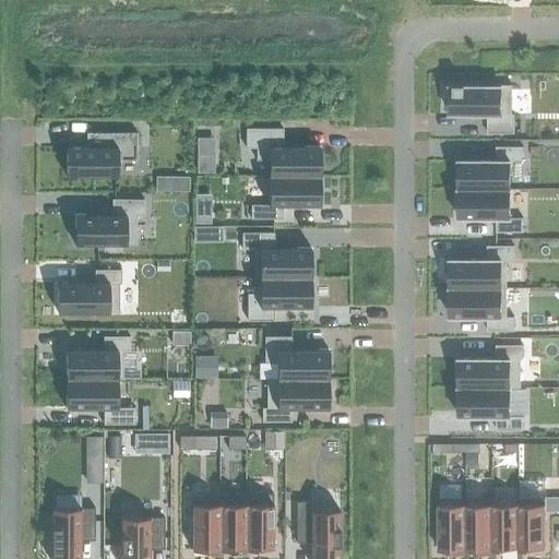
[(450,85),(450,115),(487,115),(487,133),(514,133),(514,114),(512,115),(512,85),(451,85),(450,85)]
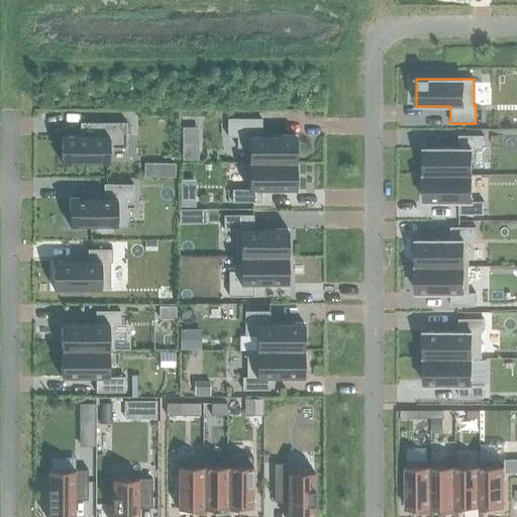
[(226,118),(226,136),(236,136),(236,147),(248,147),(248,163),(295,163),(296,135),(261,135),(262,118),(226,118)]
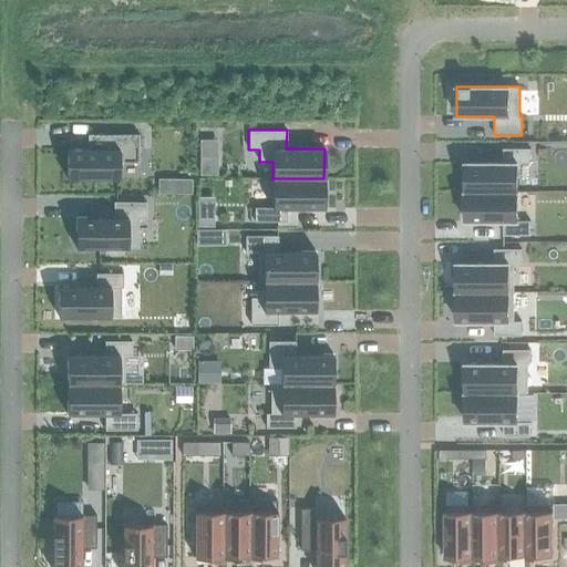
[(66,150),(66,179),(119,179),(119,163),(138,163),(138,134),(93,134),(93,150),(66,150)]
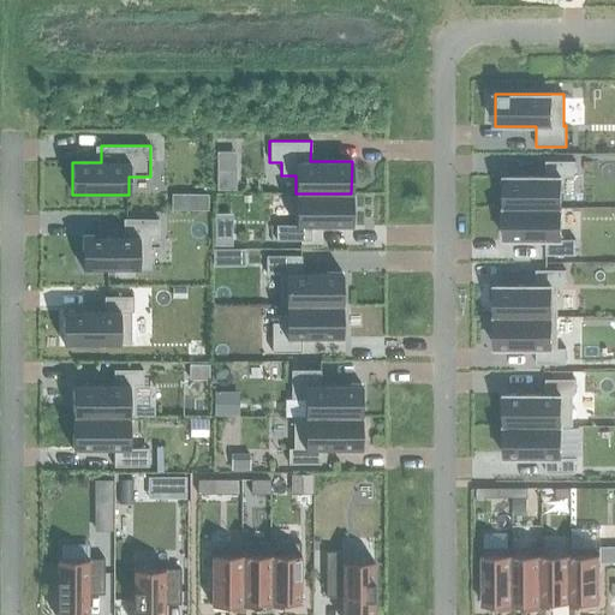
[(505,175),(505,208),(567,208),(567,177),(575,177),(575,161),(545,161),(545,175),(505,175)]
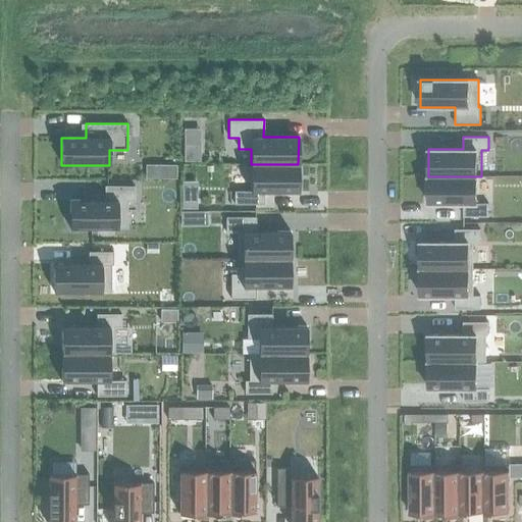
[(184,146),(184,161),(200,161),(200,146),(184,146)]
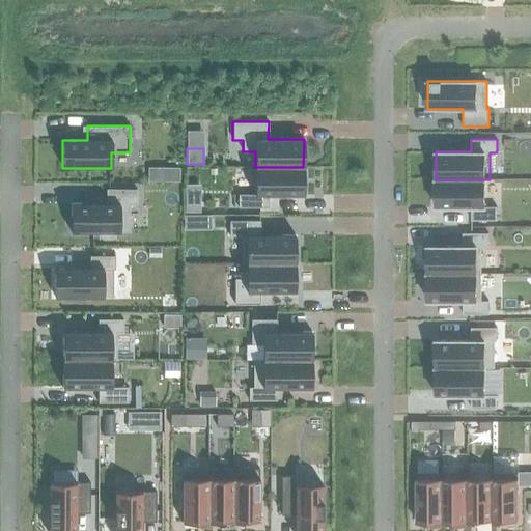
[(238,194),(238,207),(268,207),(268,195),(303,195),(303,167),(255,167),(255,194),(238,194)]
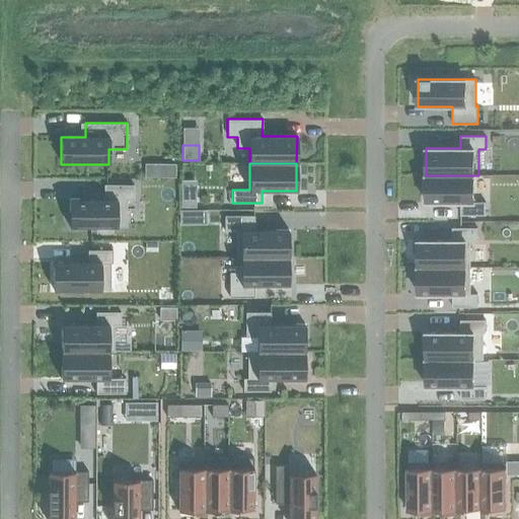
[(145,165),(145,176),(174,177),(174,165),(145,165)]
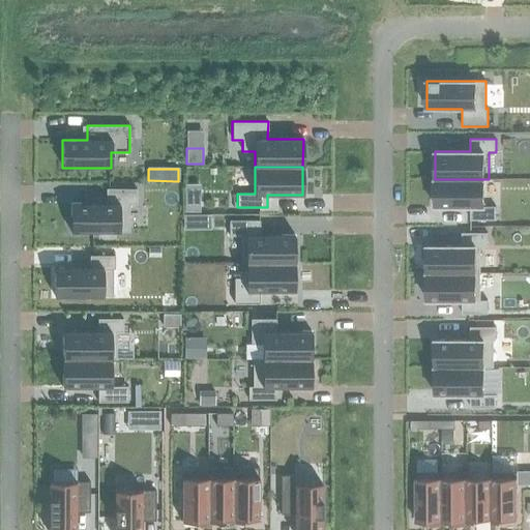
[(435,179),(435,207),(470,207),(470,219),(496,219),(496,207),(489,207),(489,179),(435,179)]
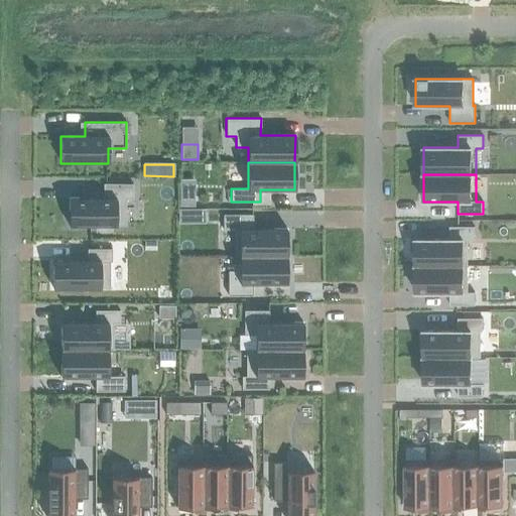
[(69,199),(69,227),(125,227),(125,200),(132,200),(132,199),(130,199),(130,185),(132,185),(132,184),(103,184),(103,199),(69,199)]
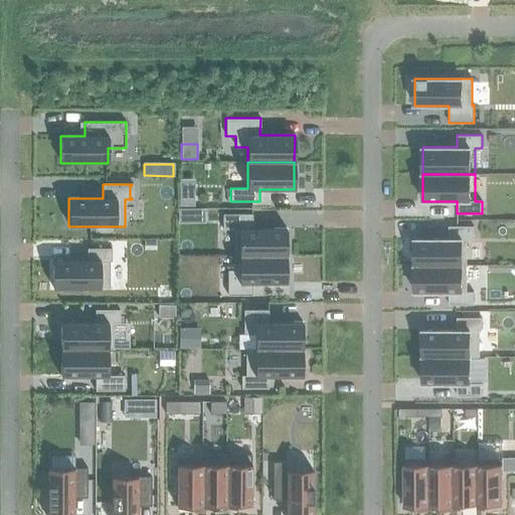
[(186,223),(186,209),(178,209),(178,223),(186,223)]
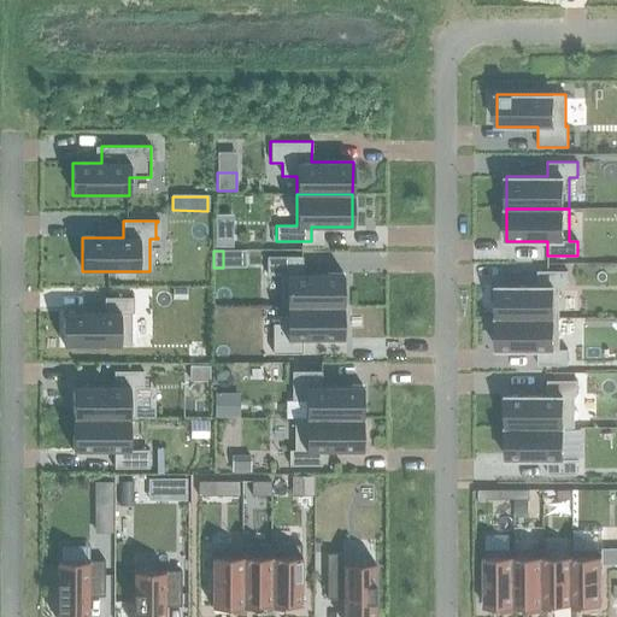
[(266,257),(266,275),(280,275),(280,306),(286,306),(342,306),(342,274),(301,274),(301,257),(266,257)]
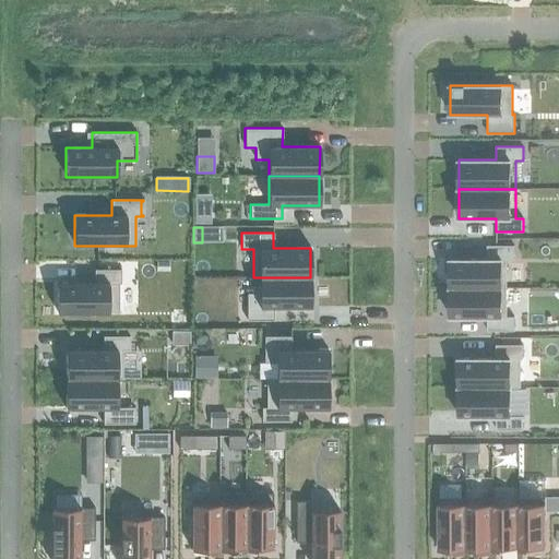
[(450,259),(450,288),(507,288),(507,260),(514,260),(514,246),(487,246),(487,259),(450,259)]
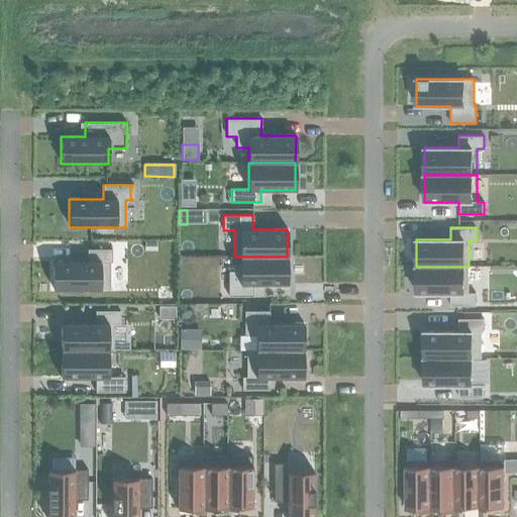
[(53,262),(53,290),(110,290),(109,263),(112,263),(112,262),(110,262),(110,251),(112,251),(112,249),(87,249),(87,262),(53,262)]
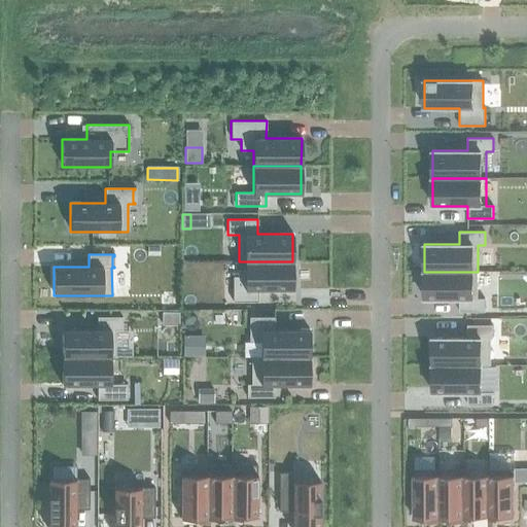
[(233,277),(233,302),(257,302),(257,289),(292,289),(292,261),(244,261),(244,277),(233,277)]
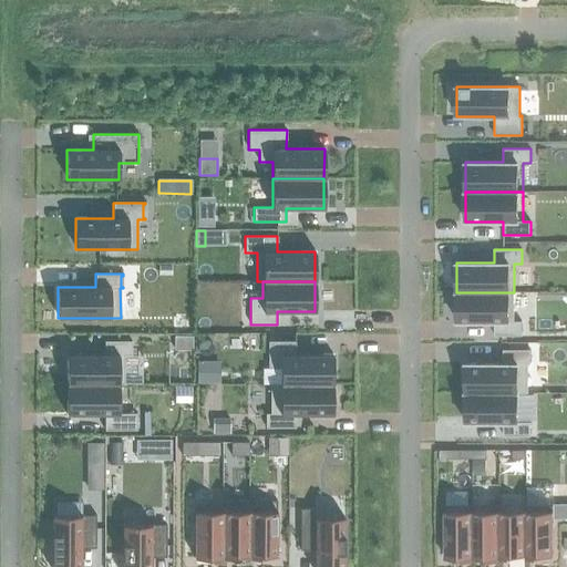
[(456,292),(456,322),(494,322),(494,336),(522,336),(522,322),(514,321),(514,292),(456,292)]
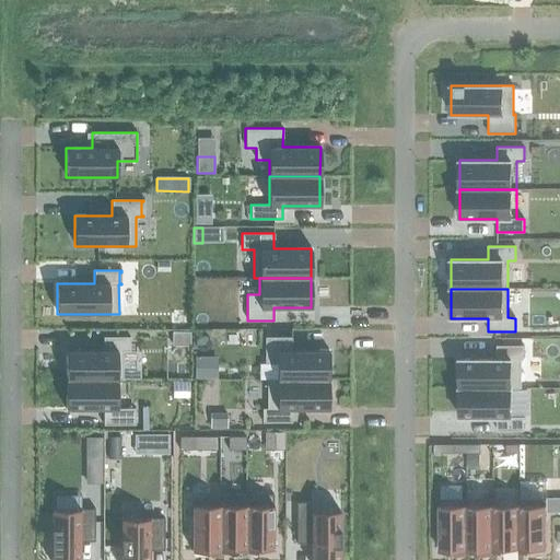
[(172,333),(173,346),(190,346),(189,333),(172,333)]
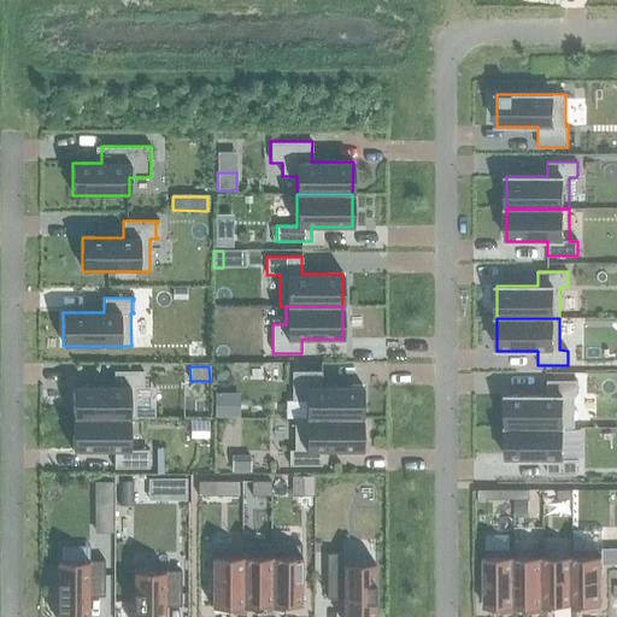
[(72,386),(72,418),(129,418),(135,418),(135,387),(142,387),(142,386),(141,386),(141,372),(142,372),(142,371),(113,371),(113,386),(72,386)]
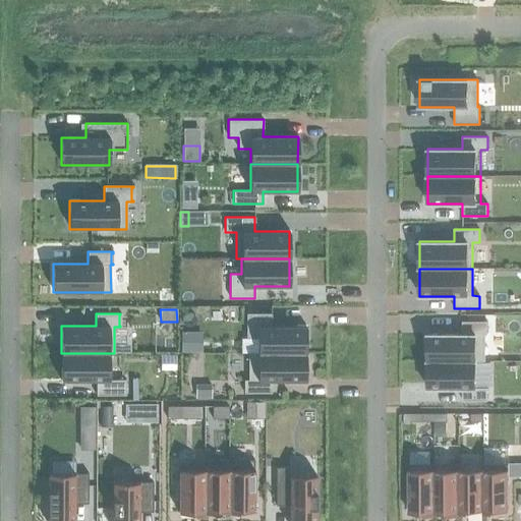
[(246,327),(245,339),(257,339),(257,353),(305,353),(305,326),(271,326),(271,313),(246,313),(246,315),(247,315),(247,327),(246,327)]
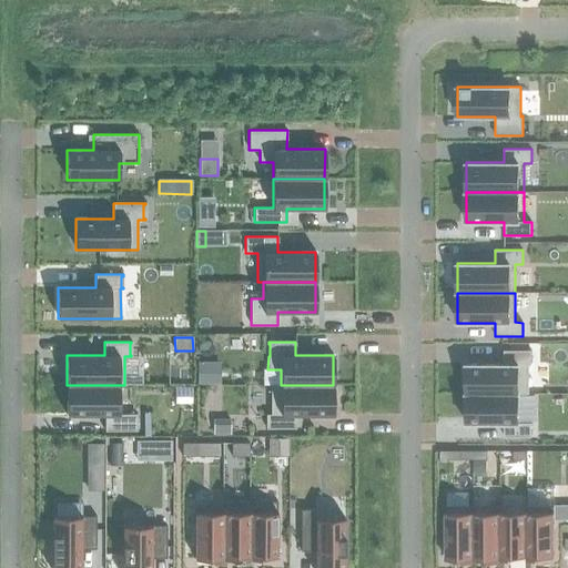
[(466,364),(466,394),(518,394),(529,394),(529,365),(531,365),(531,351),(504,351),(504,364),(466,364)]
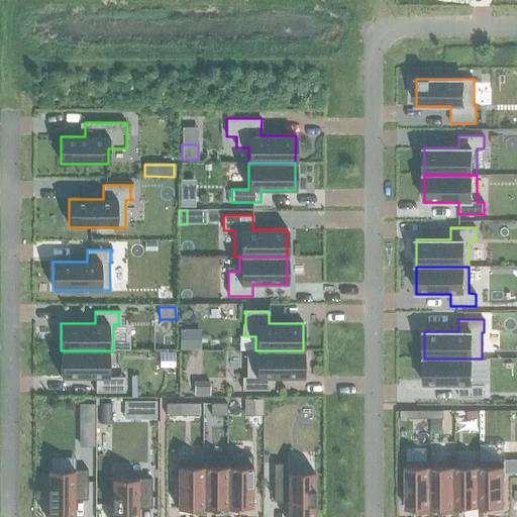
[(180,332),(180,347),(197,347),(197,332),(180,332)]
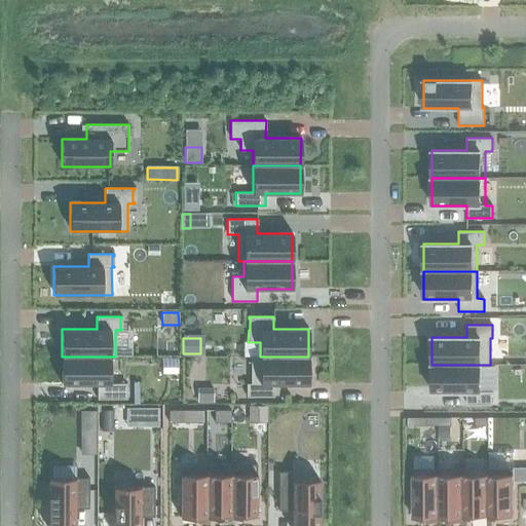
[(62,357),(62,385),(97,385),(97,400),(126,400),(126,399),(124,399),(124,385),(126,385),(126,384),(110,384),(110,357),(62,357)]
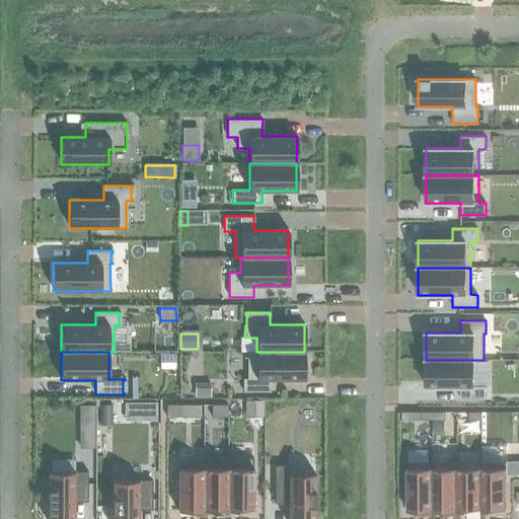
[(242,390),(242,391),(270,391),(270,380),(304,380),(304,352),(256,352),(246,352),(246,379),(242,379),(242,380),(244,380),(244,390),(242,390)]
